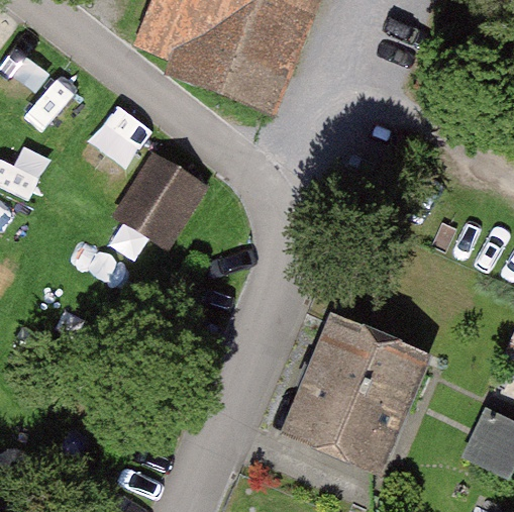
[(280,116),(324,0),(156,0),(137,47),(175,62),(170,74),(280,116)]
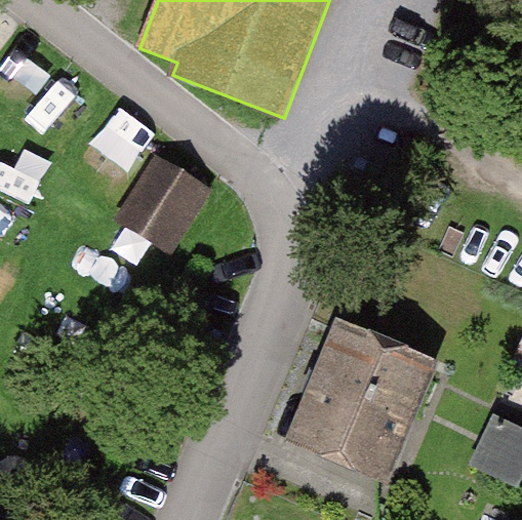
[(209,188),(152,155),(116,217),(173,250),(209,188)]
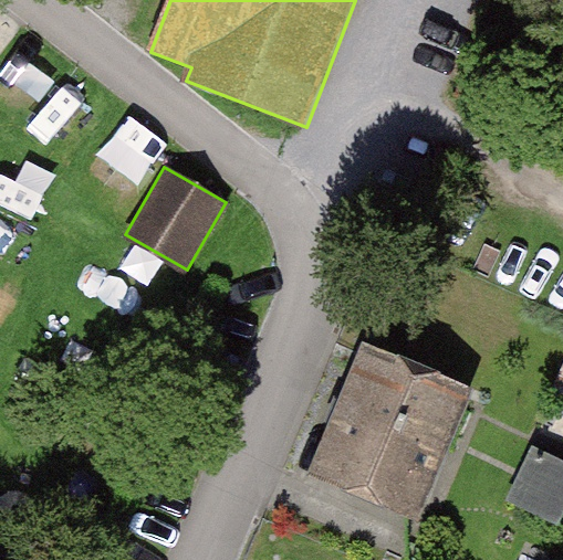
[(419,521),(472,383),(360,340),(306,478),(419,521)]
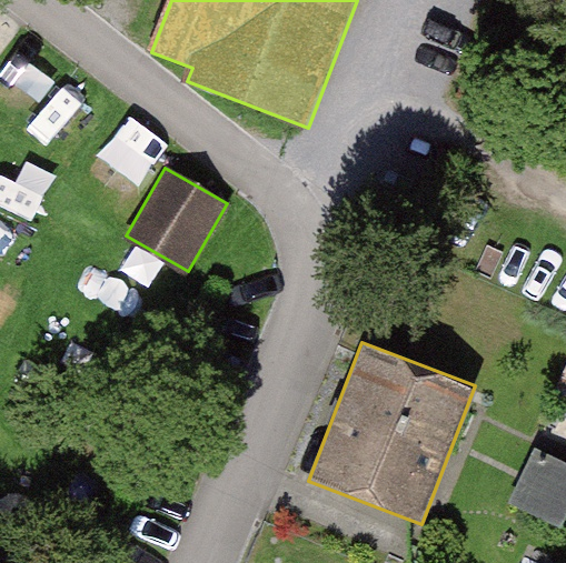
[(565,363),(549,401),(565,408),(565,363)]
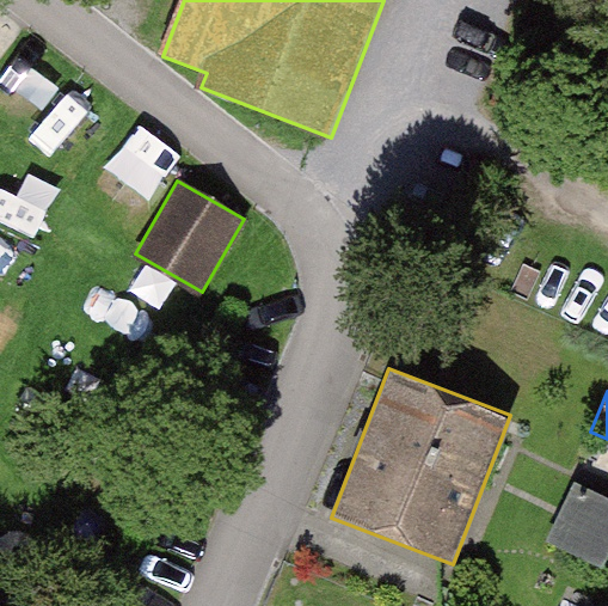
[(607,497),(573,482),(546,542),(603,569),(607,559),(607,497)]
